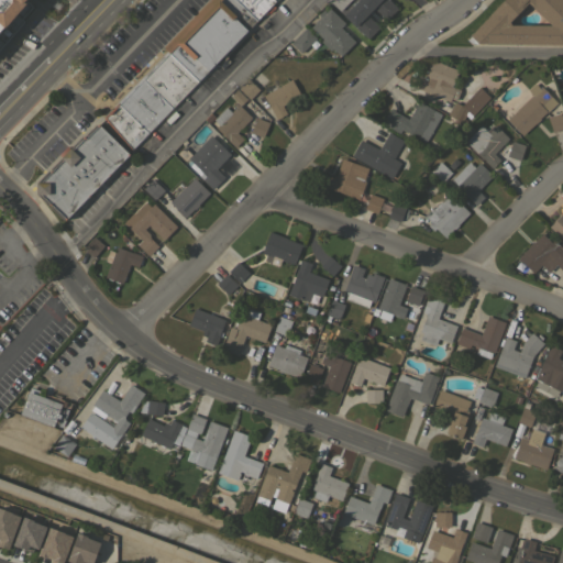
[(0,0),(0,18),(18,0),(17,0),(0,0)]
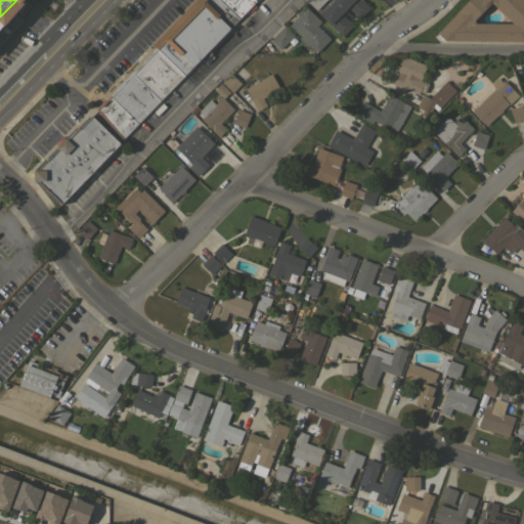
[(151,44),(194,0),(218,0),(238,19),(183,76),(155,47),(151,44)]
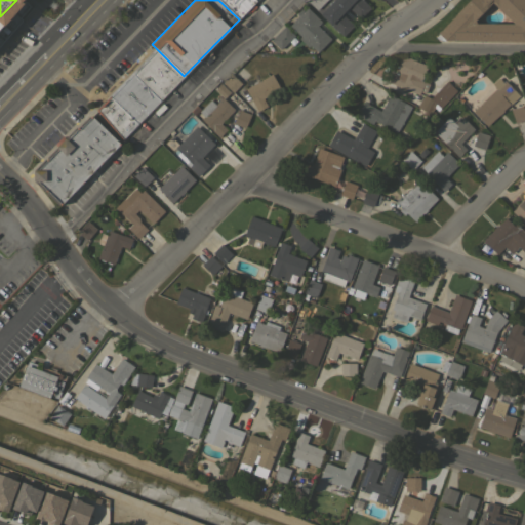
[(255,0),(256,1),(239,19),(218,0),(255,0)]
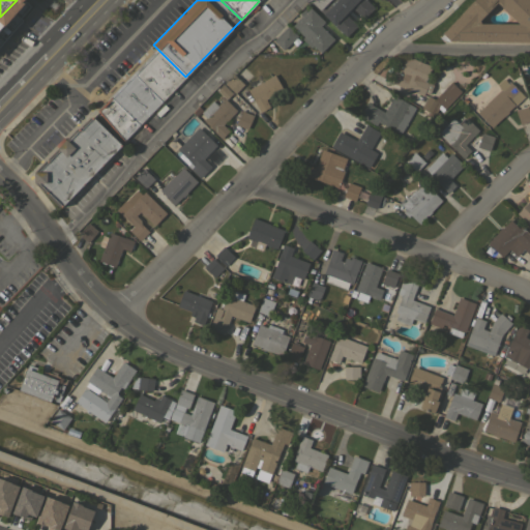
[(329,0),(319,10),(311,2),(312,0),(329,0)]
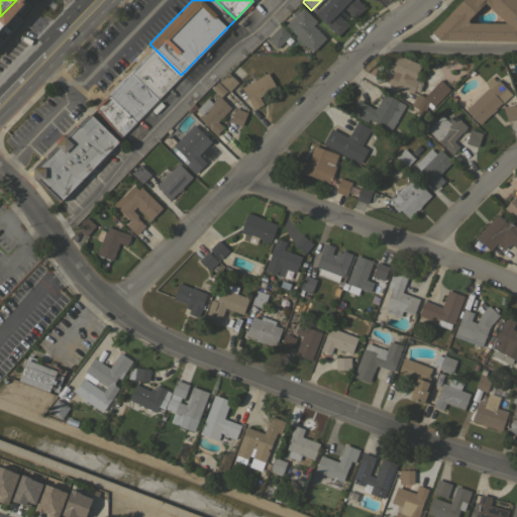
[(356,0),(365,8),(353,18),(343,8),(337,14),(348,25),(337,35),(315,13),(328,0),(356,0)]
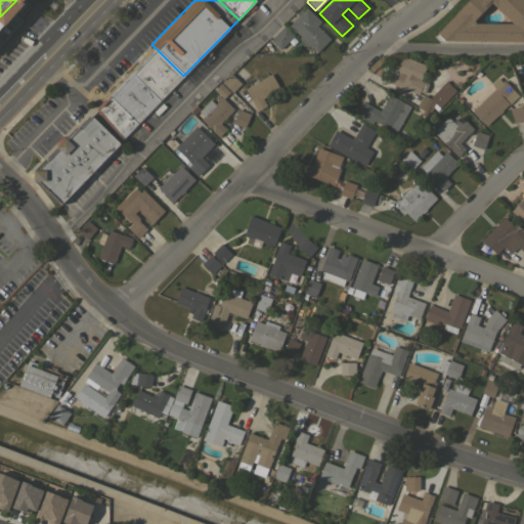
[(523,0),(523,42),(437,40),(434,37),(437,34),(437,33),(456,13),(455,12),(467,0),(523,0)]
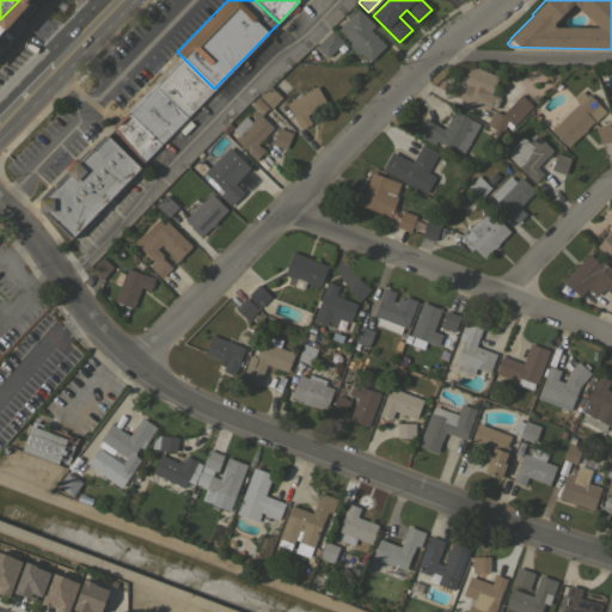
[(385,44),(369,61),(361,53),(359,55),(348,44),(350,42),(337,30),(349,18),(346,16),(350,11),(354,13),(357,8),(374,25),(369,30),(385,44)]
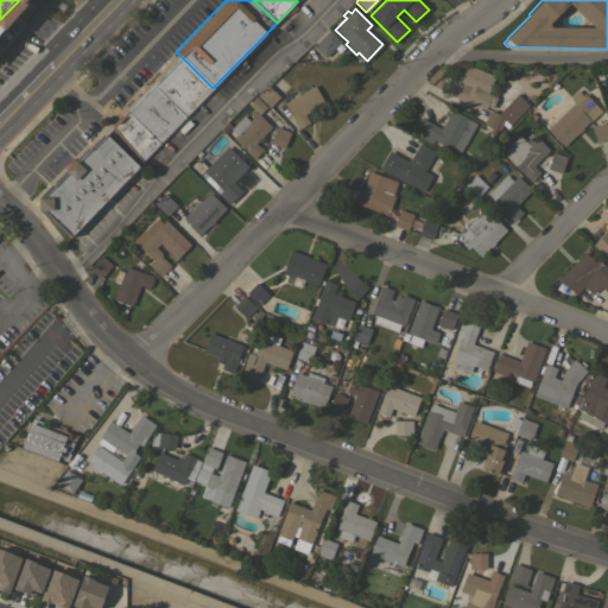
[(324,57),(314,46),(329,30),(341,40),(324,57)]
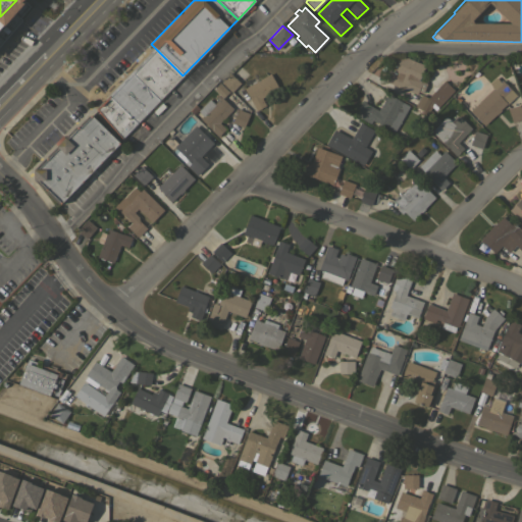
[(183,75),(159,100),(131,71),(154,47),(183,75)]
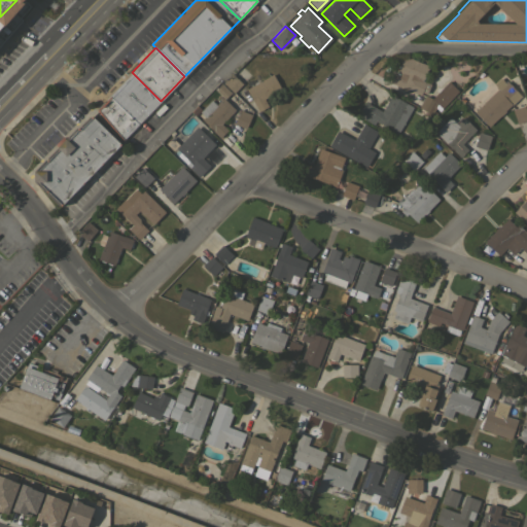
[(394,73),(395,73),(402,59),(411,58),(434,69),(432,74),(426,72),(423,80),(426,82),(425,83),(430,85),(427,94),(422,92),(421,96),(410,91),(410,93),(405,90),(405,89),(390,82),(394,73)]
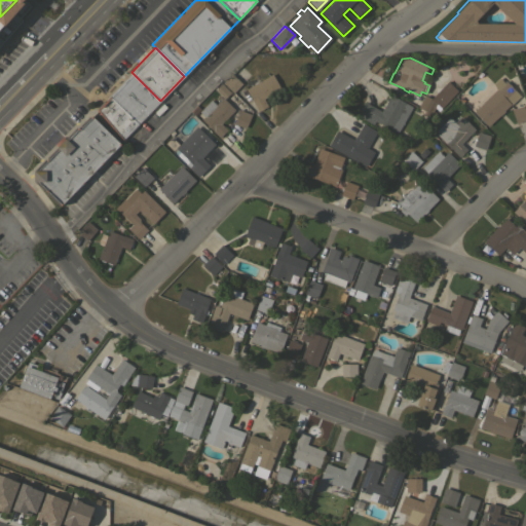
[(160,101),(122,140),(97,110),(98,109),(97,108),(132,72),(160,101)]
